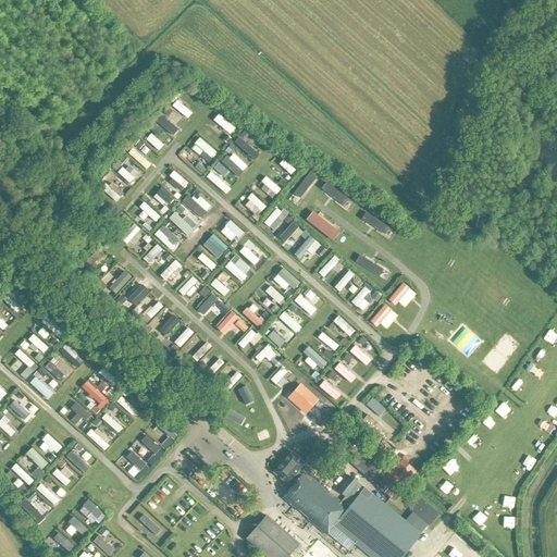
[(172,96),(166,101),(171,104),(176,99),(172,96)]
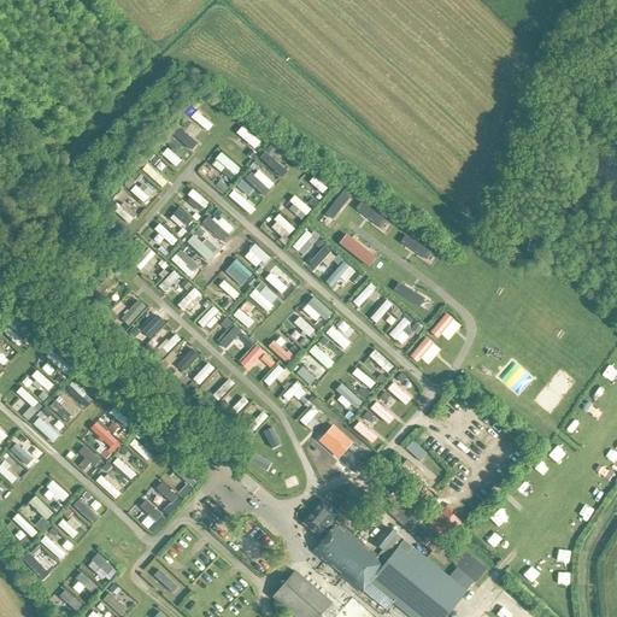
[(184,119),(180,124),(186,129),(189,123),(184,119)]
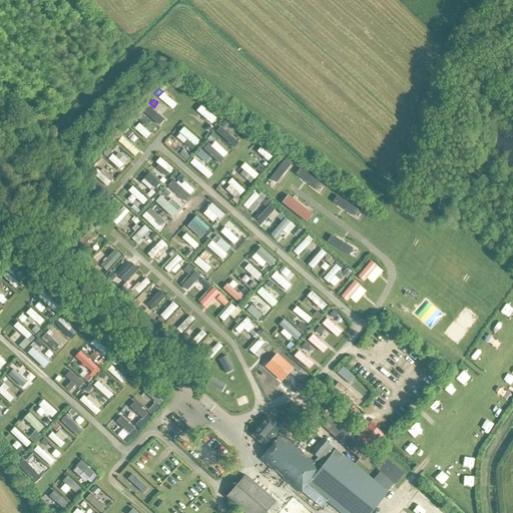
[(213,124),(219,117),(204,104),(198,110),(213,124)]
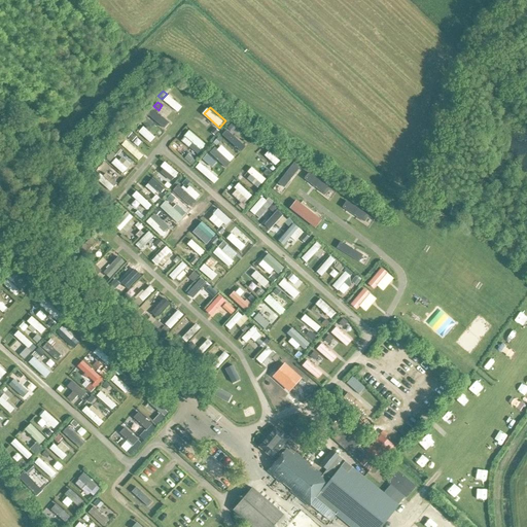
[(243,151),(248,145),(234,132),(241,124),(237,119),(223,134),(243,151)]
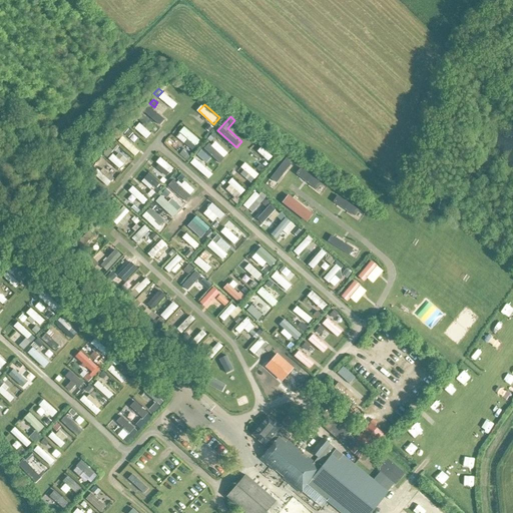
[(148,139),(153,133),(141,122),(135,128),(148,139)]
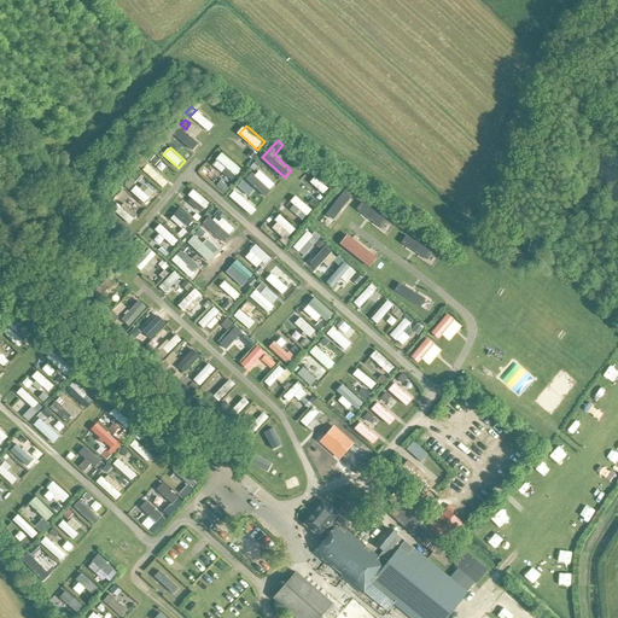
[(234,180),(244,168),(223,152),(215,164),(234,180)]
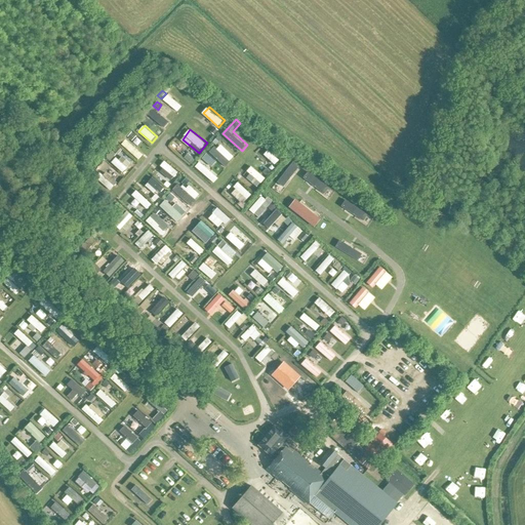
[(130,133),(126,137),(130,140),(134,136),(130,132),(130,133)]
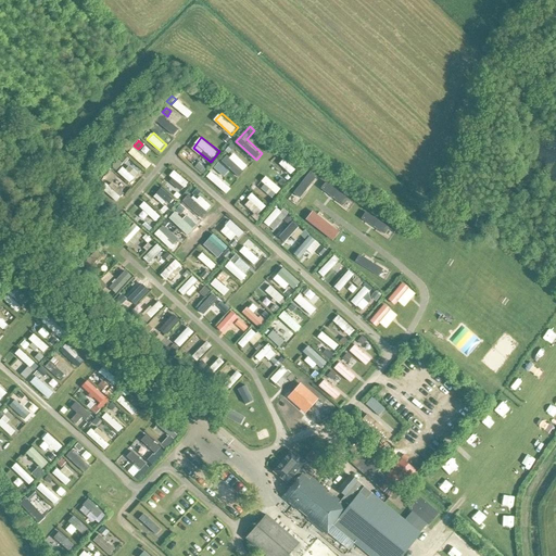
[(240,164),(244,160),(235,150),(225,161),(239,174),(245,168),(240,164)]
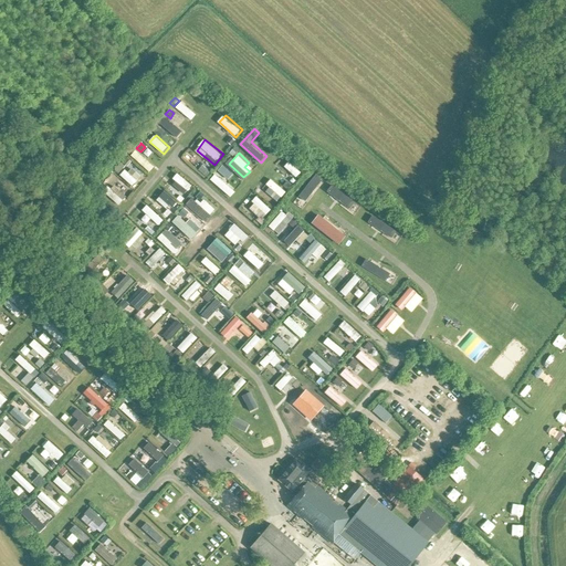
[(297,178),(303,171),(291,160),(285,167),(297,178)]
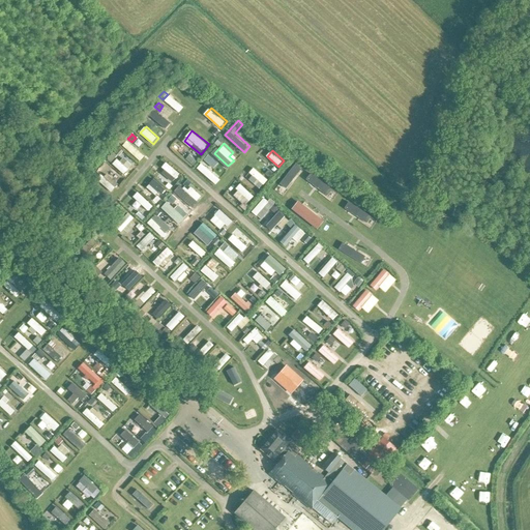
[(112,153),(106,159),(110,163),(115,156),(112,153)]
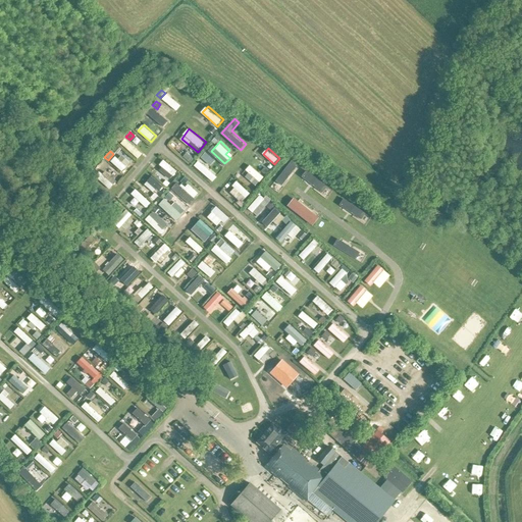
[(188,152),(185,157),(193,162),(196,157),(188,152)]
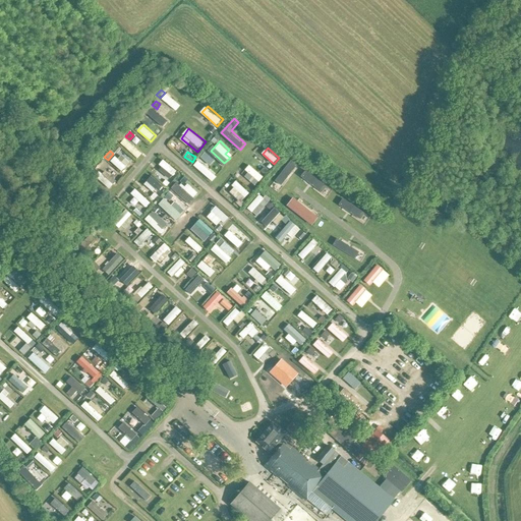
[(123,154),(119,158),(116,156),(111,161),(123,171),(132,161),(123,154)]
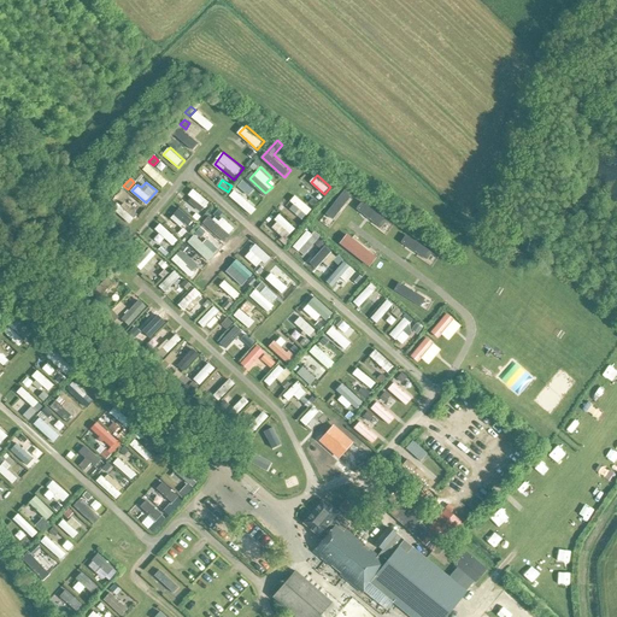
[(346,188),(328,212),(336,219),(354,194),(346,188)]
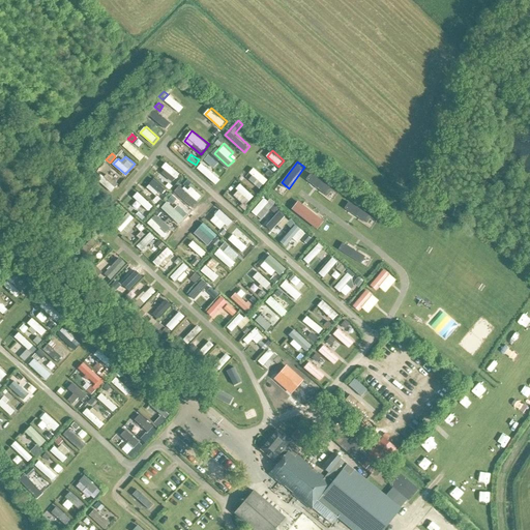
[(169,163),(162,171),(175,181),(181,172),(169,163)]
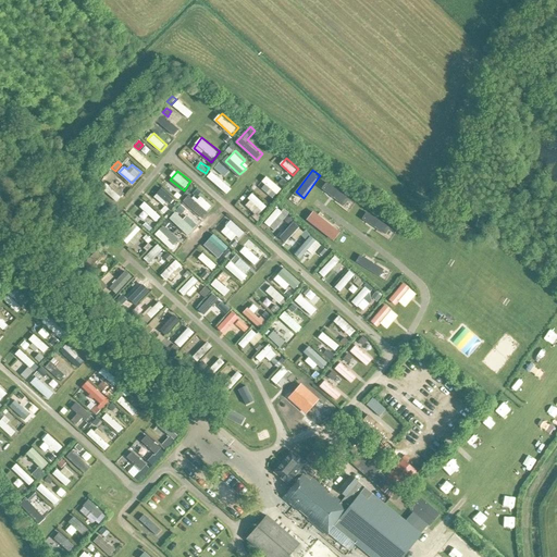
[(208,176),(229,194),(233,188),(213,171),(208,176)]
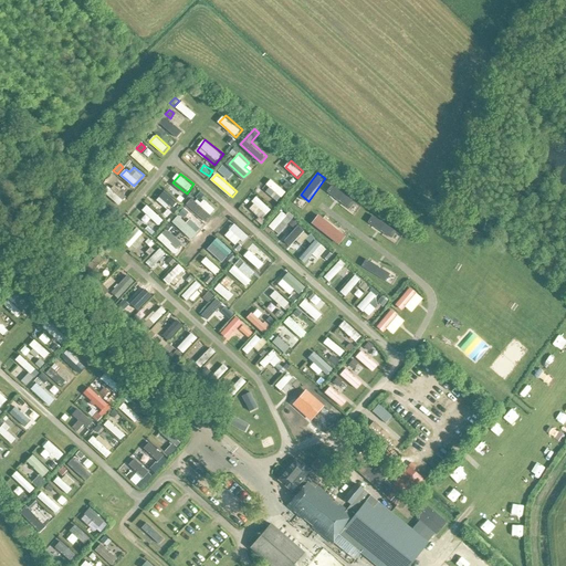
[(286,181),(282,186),(286,190),(291,186),(286,181)]
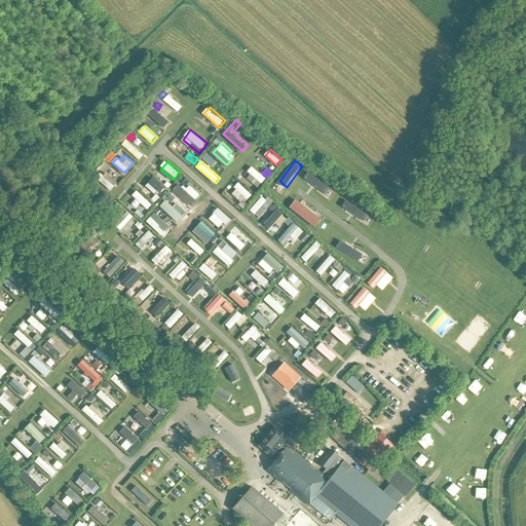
[(106,170),(99,178),(112,191),(119,183),(106,170)]
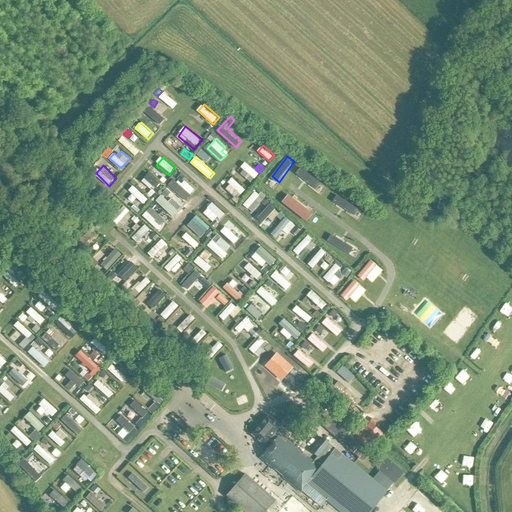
[(297,173),(318,190),(324,183),(302,166),(297,173)]
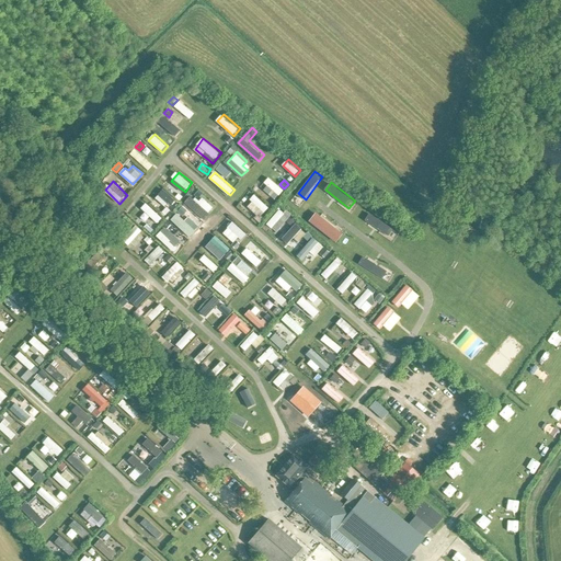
[(195,193),(193,195),(196,198),(196,199),(202,194),(197,191),(195,193)]
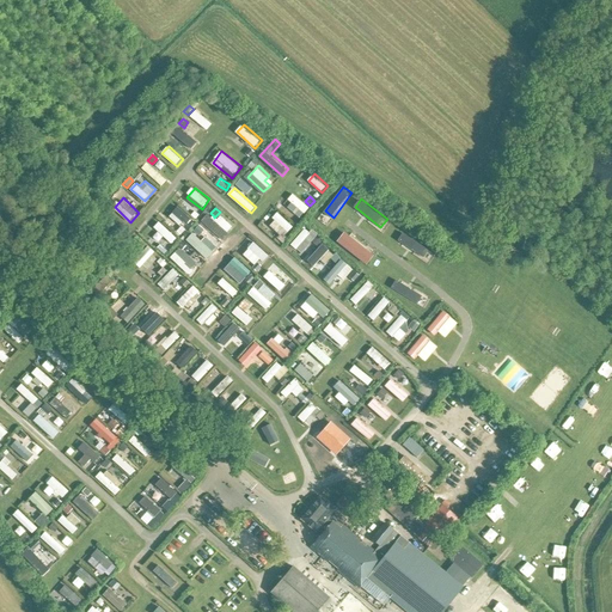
[(285,237),(295,227),(280,210),(274,216),(276,220),(273,224),(285,237)]
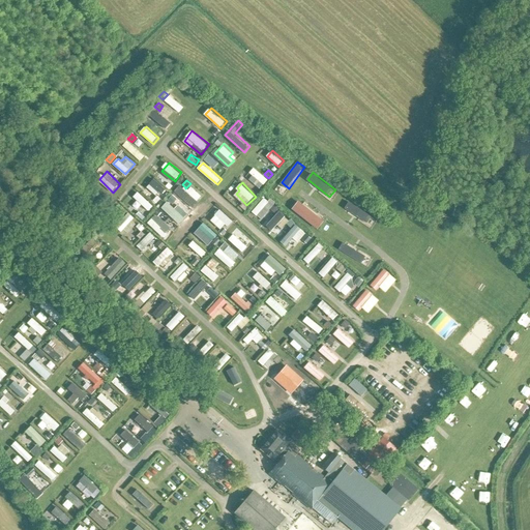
[(285,193),(288,187),(281,184),(278,189),(285,193)]
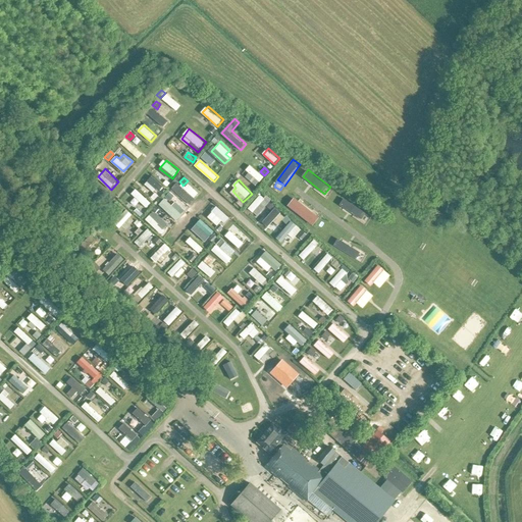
[(147,208),(152,203),(138,188),(133,193),(147,208)]
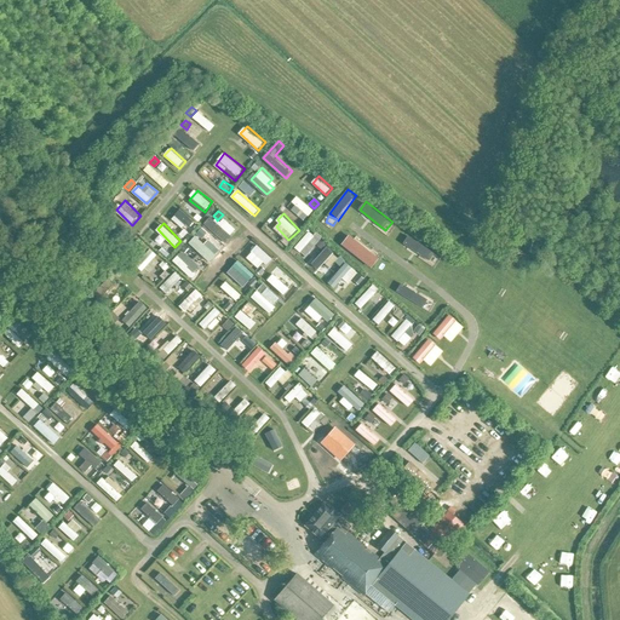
[(304,253),(317,235),(310,229),(297,247),(304,253)]
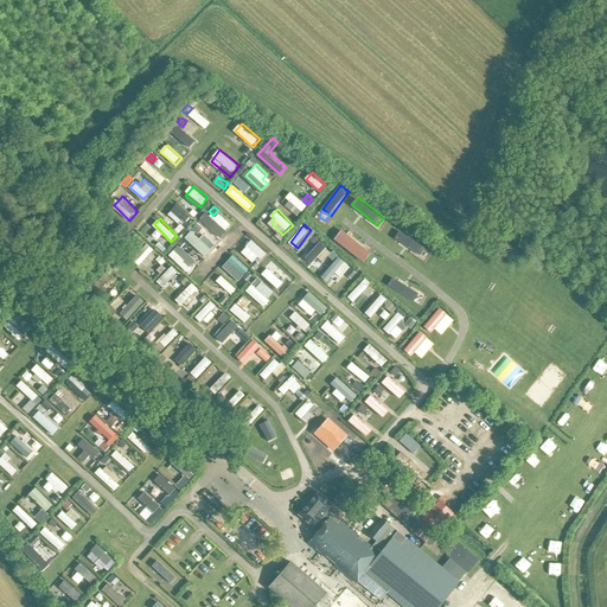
[(402,230),(397,238),(423,255),(429,247),(402,230)]
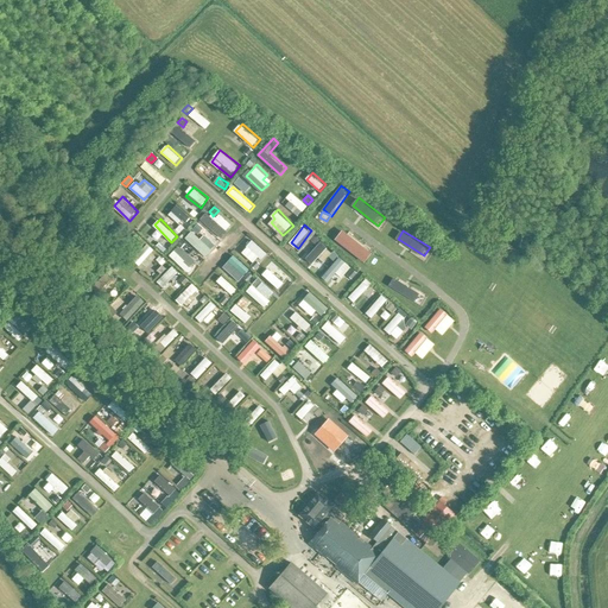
[(277,234),(273,236),(279,242),(284,238),(282,235),(278,232),(277,234)]
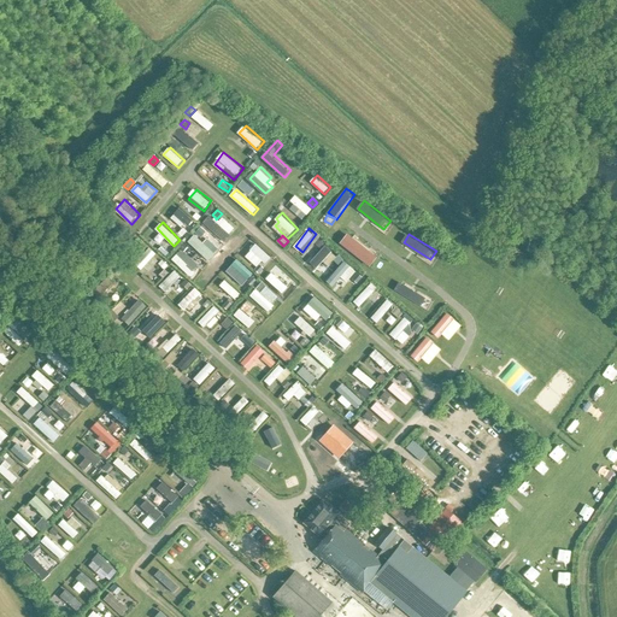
[(366,263),(374,254),(352,235),(346,244),(366,263)]
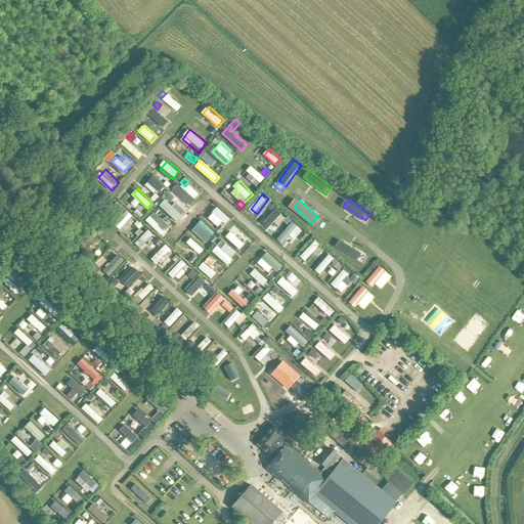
[(269,203),(265,207),(270,212),(274,207),(269,203)]
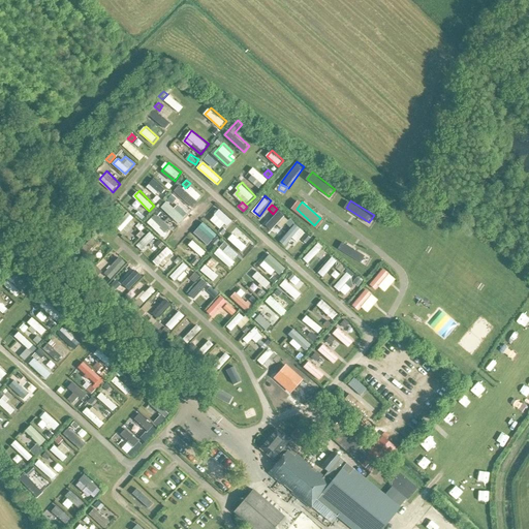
[(221,208),(215,215),(228,227),(235,220),(221,208)]
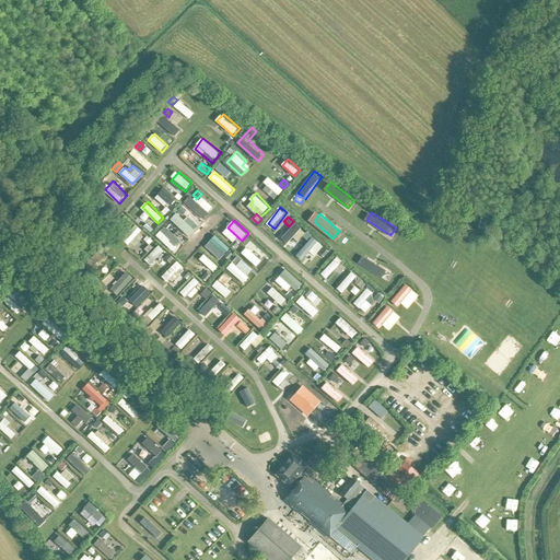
[(125,237),(136,247),(144,237),(140,234),(143,230),(138,224),(125,237)]
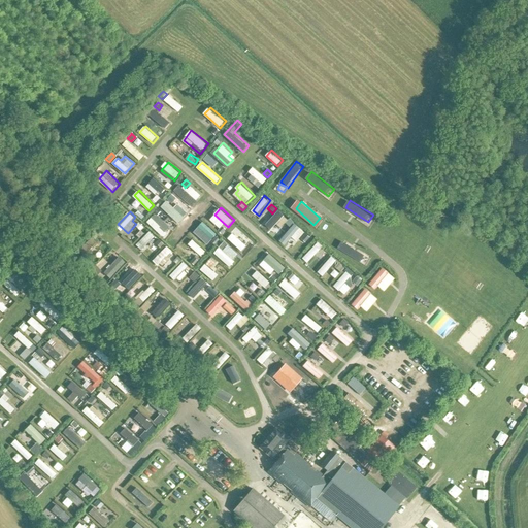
[(137,211),(134,216),(140,221),(143,218),(137,211)]
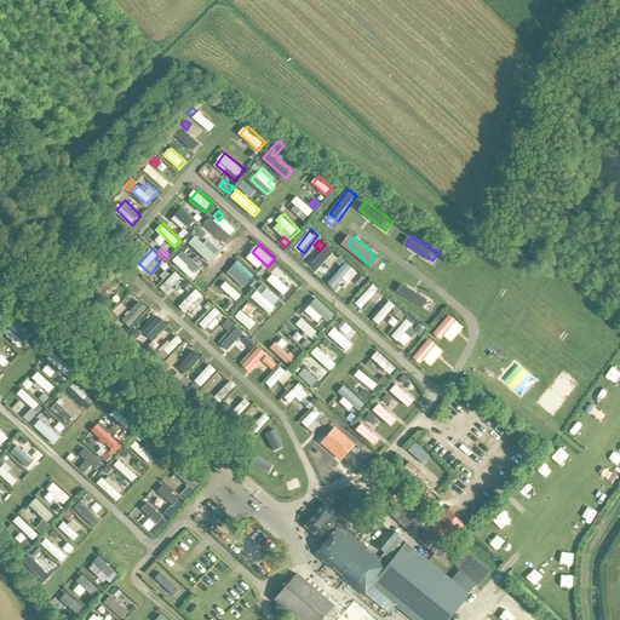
[(184,250),(173,260),(193,279),(204,268),(184,250)]
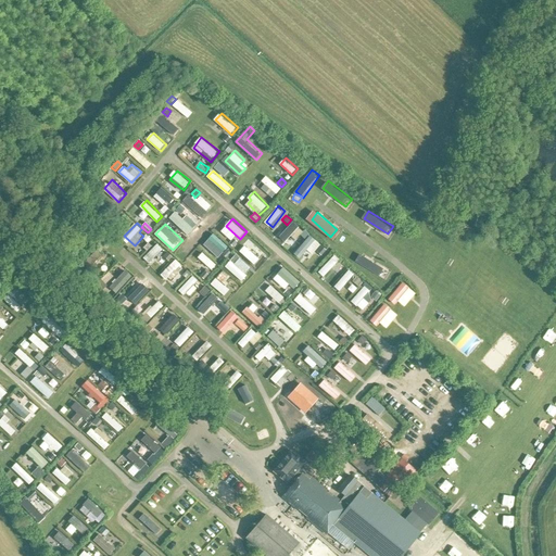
[(310,235),(298,251),(304,256),(316,240),(310,235)]
